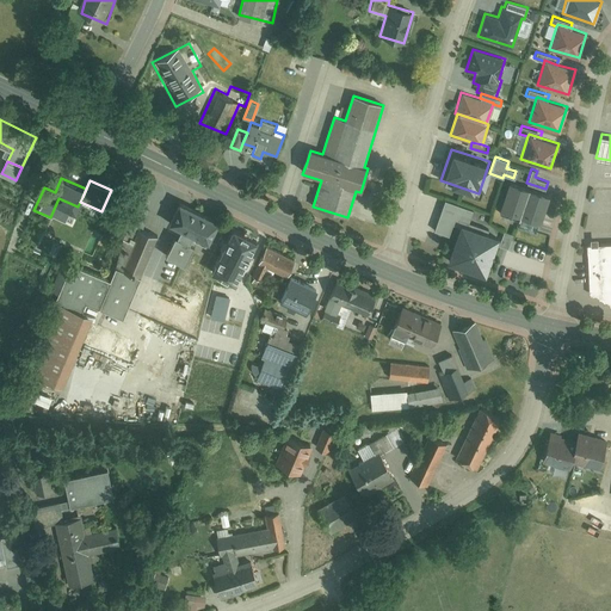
[(507,180),(498,213),(538,224),(549,193),(507,180)]
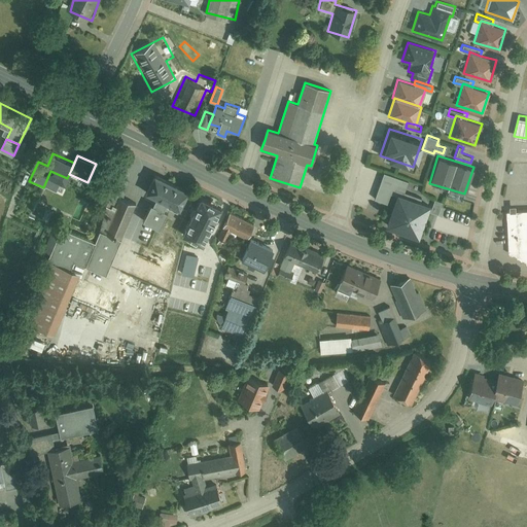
[(390,192),(394,194),(395,190),(403,192),(408,180),(383,171),(374,198),(386,202),(390,192)]
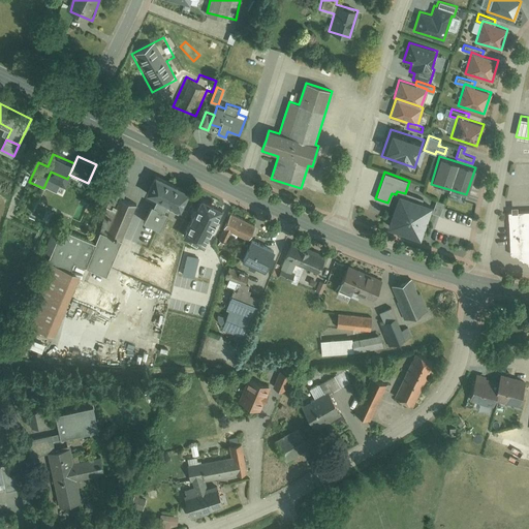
[(130,178),(117,175),(107,197),(120,203),(109,232),(101,229),(97,243),(64,230),(53,260),(76,270),(79,265),(109,276),(136,206),(124,198),(130,178)]
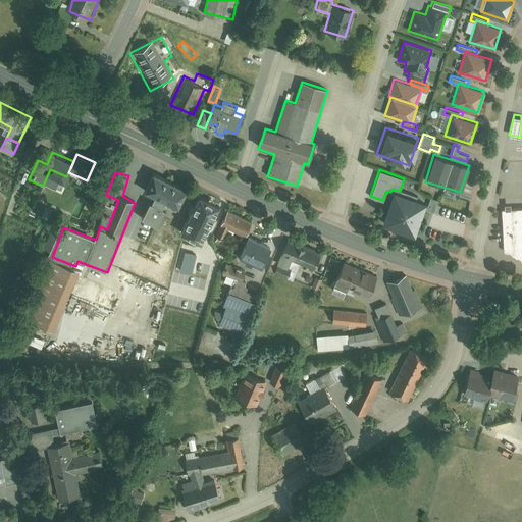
[(184,193),(157,179),(151,193),(161,198),(157,205),(154,205),(146,221),(160,228),(168,212),(164,211),(168,201),(176,205),(184,193)]
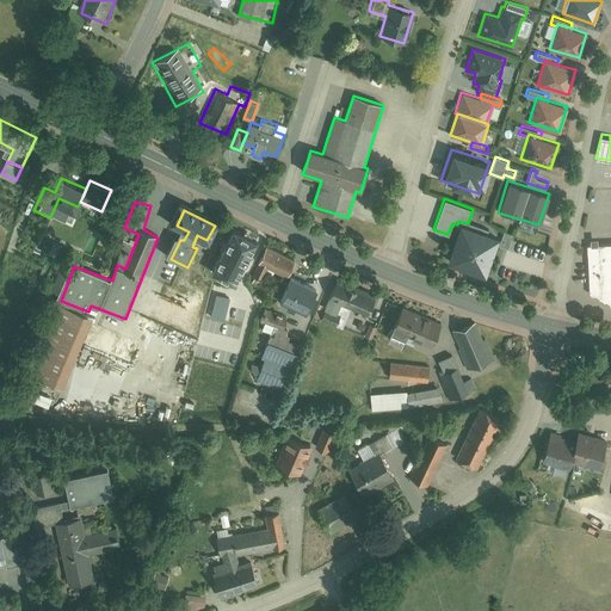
[(457,224),(444,260),(488,276),(499,245),(503,235),(468,223),(458,221),(457,224)]
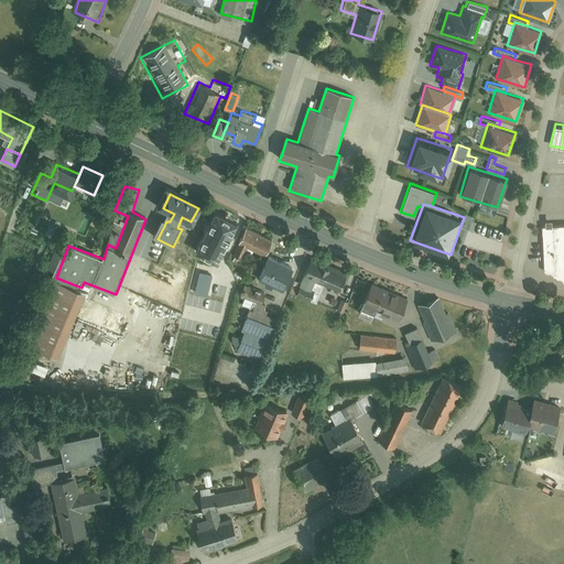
[(216,213),(207,230),(226,239),(220,249),(228,253),(242,226),(216,213)]
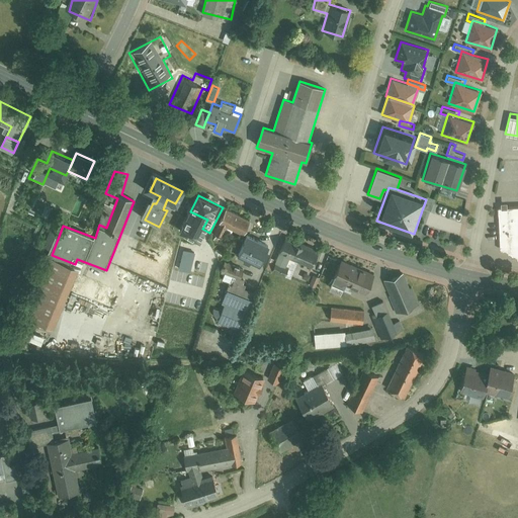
[(427,195),(426,199),(423,207),(430,209),(434,198),(427,195)]
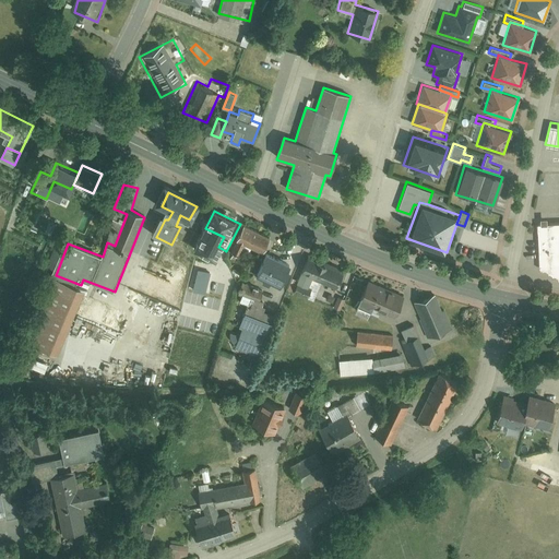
[(537,234),(539,268),(558,277),(558,221),(537,223),(537,234)]
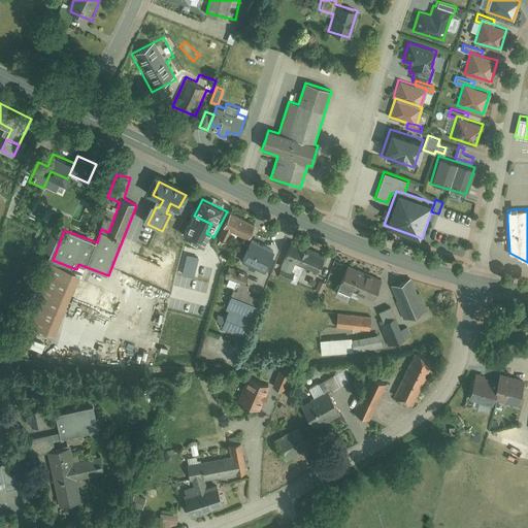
[(233,218),(227,231),(249,241),(255,228),(233,218)]
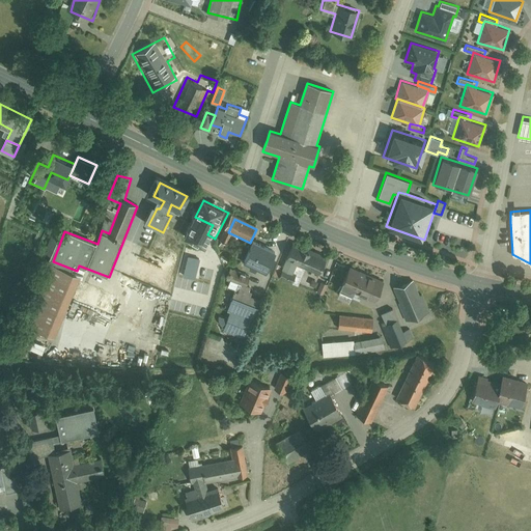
[(187,238),(179,235),(175,260),(183,261),(187,238)]
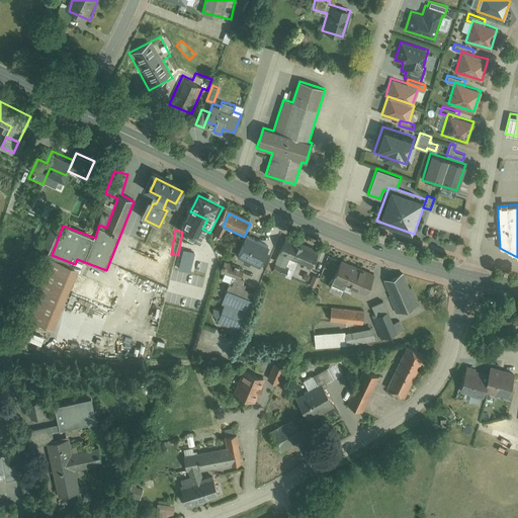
[(321,252),(289,239),(275,272),(290,278),(297,262),(314,269),(321,252)]
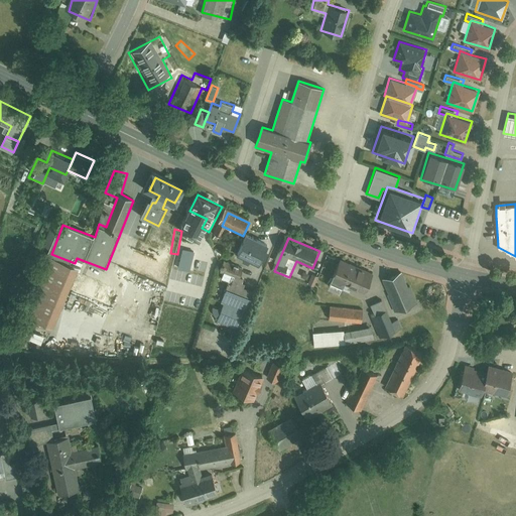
[(191,239),(186,260),(197,262),(201,241),(191,239)]
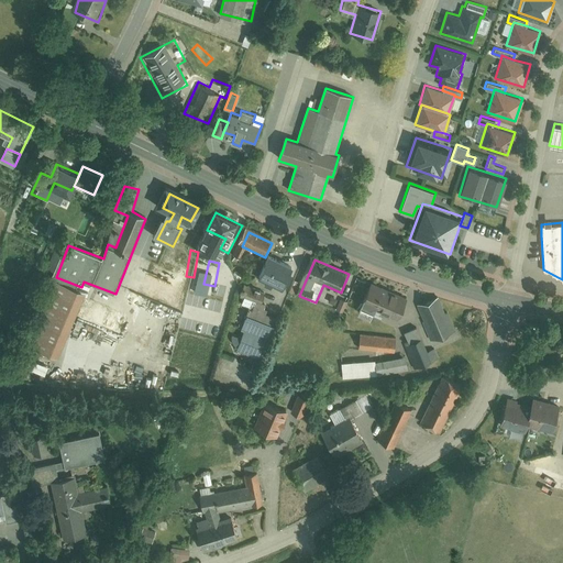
[(273,261),(264,278),(284,288),(293,271),(273,261)]
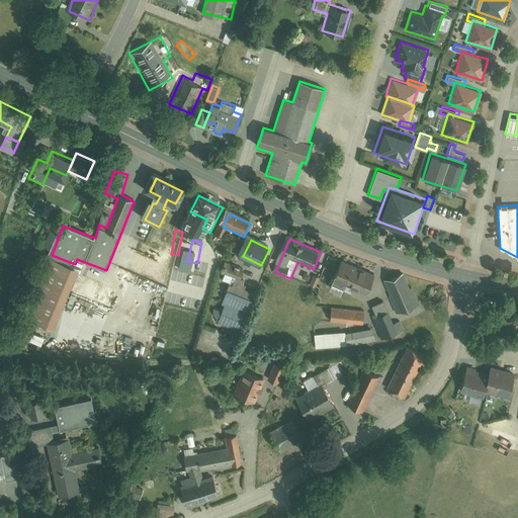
[(55,328),(79,268),(49,256),(24,316),(55,328)]
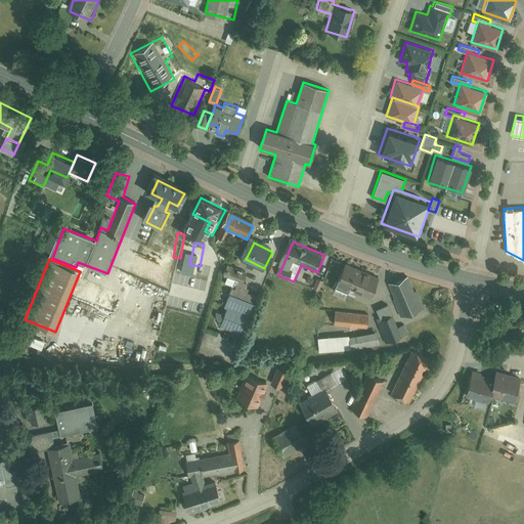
[(250,273),(227,263),(220,279),(226,281),(225,286),(233,290),(226,308),(231,310),(221,334),(234,339),(237,331),(244,334),(259,297),(253,295),(248,293),(251,286),(246,284),(250,273)]
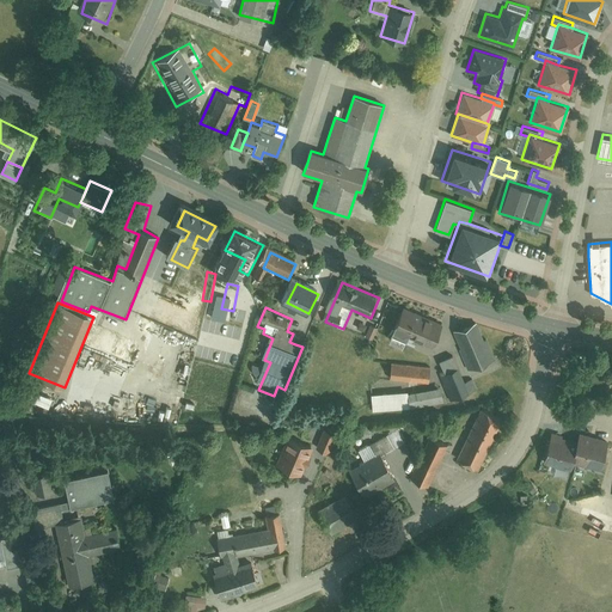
[(442,329),(399,313),(392,332),(434,349),(442,329)]
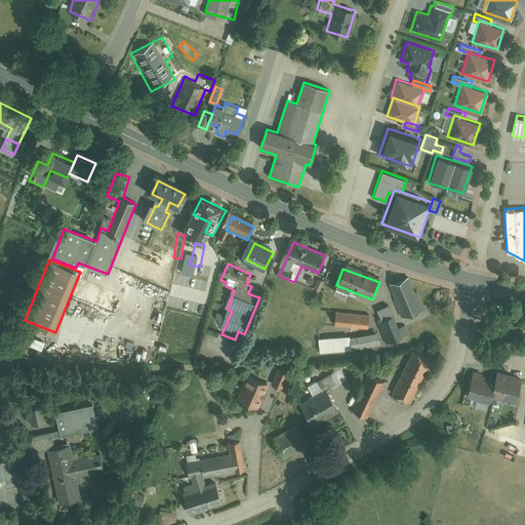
[(409,279),(390,286),(401,318),(420,311),(409,279)]
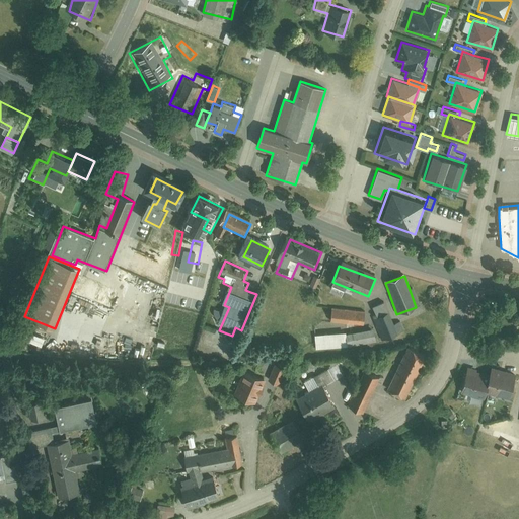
[(80,285),(67,344),(91,349),(98,317),(104,319),(110,292),(80,285)]
